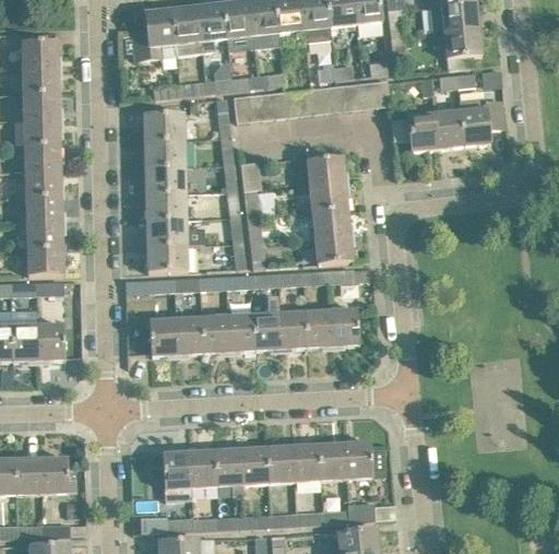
[(249,0),(223,3),(227,37),(228,49),(254,46),(249,0)]
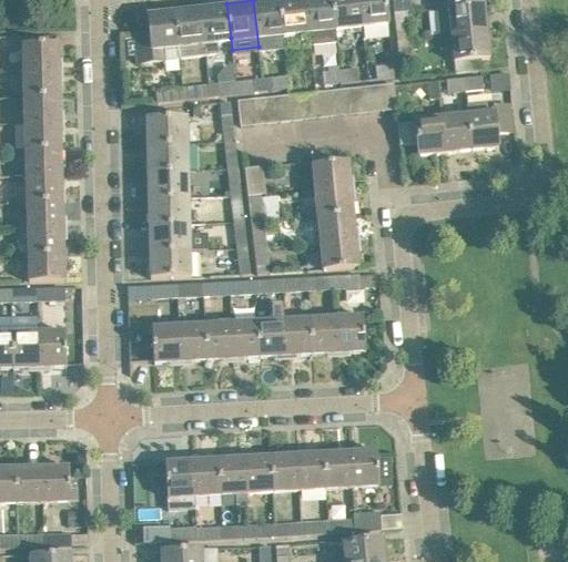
[(253,0),(259,47),(284,44),(283,32),(279,0),(253,0)]
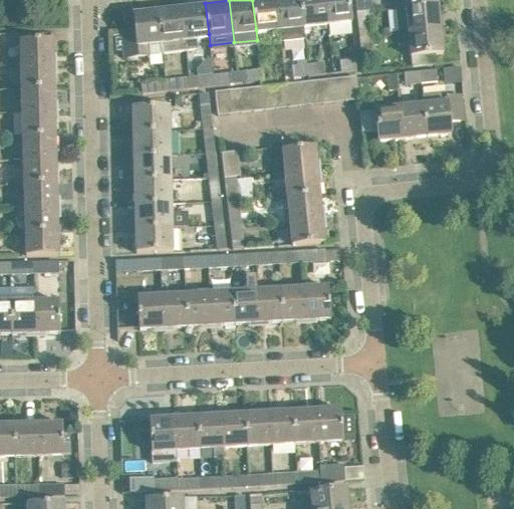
[(269,38),(281,36),(276,0),(252,0),(256,29),(267,28),(269,38)]
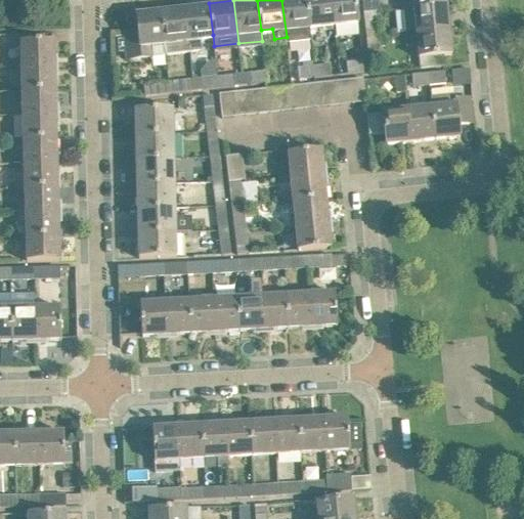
[(310,35),(306,0),(281,0),(287,37),(310,35)]
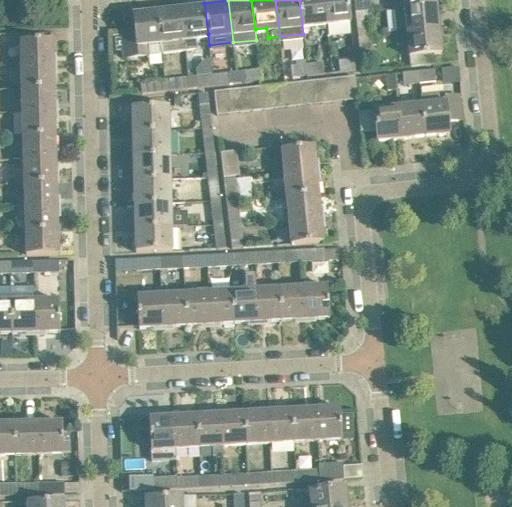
[(302,24),(326,21),(323,0),(299,0),(303,34),(304,34),(302,24)]
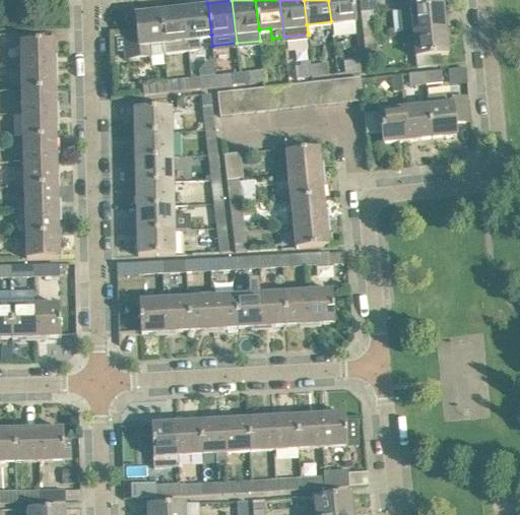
[(328,0),(331,21),(355,18),(353,0),(328,0)]
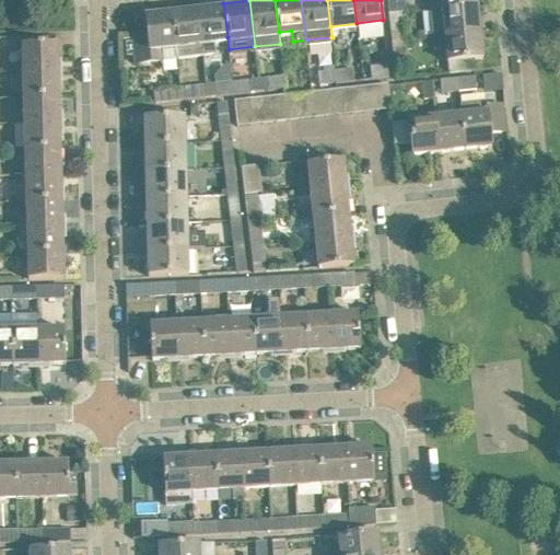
[(387,0),(388,9),(400,8),(406,8),(405,0),(387,0)]
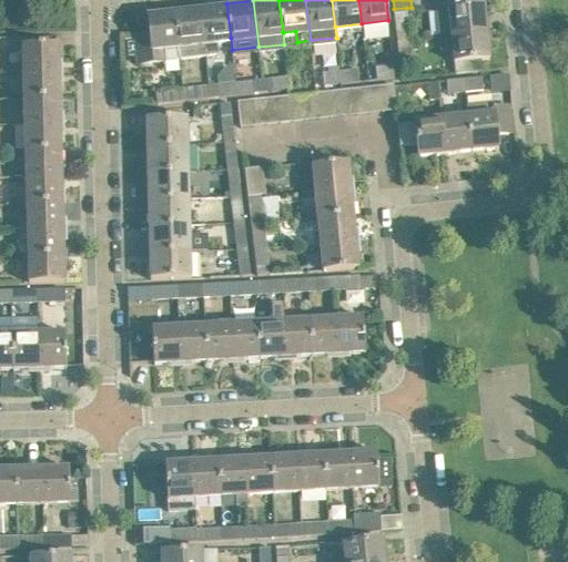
[(486,28),(484,2),(436,7),(438,33),(486,28)]
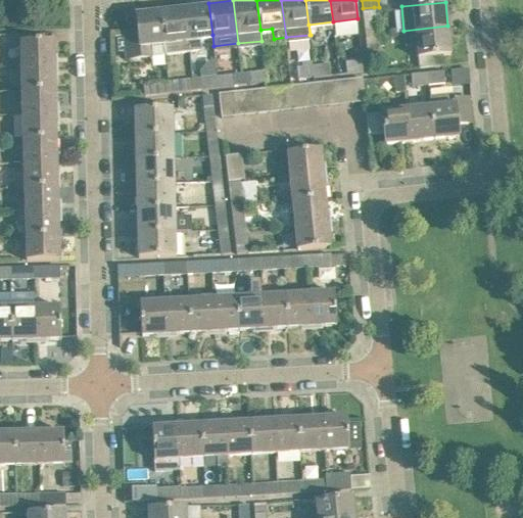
[(200,37),(212,35),(208,3),(185,5),(189,49),(190,49),(189,48),(201,46),(200,37)]
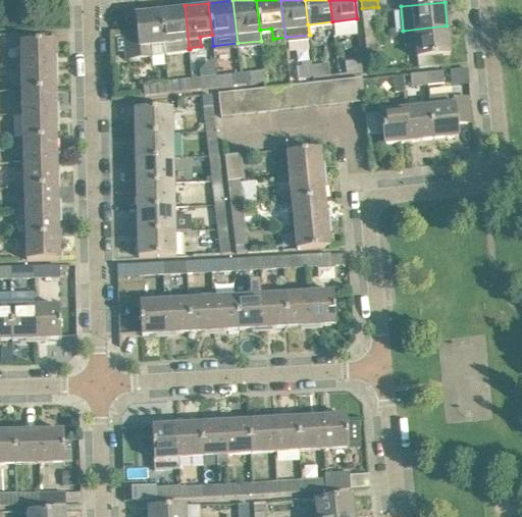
[(189,49),(185,5),(160,8),(164,40),(165,52),(189,49)]
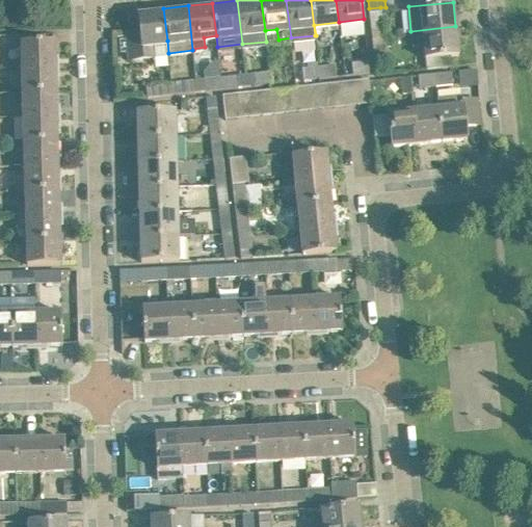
[(372,34),(382,33),(384,33),(380,7),(369,8),(372,34)]
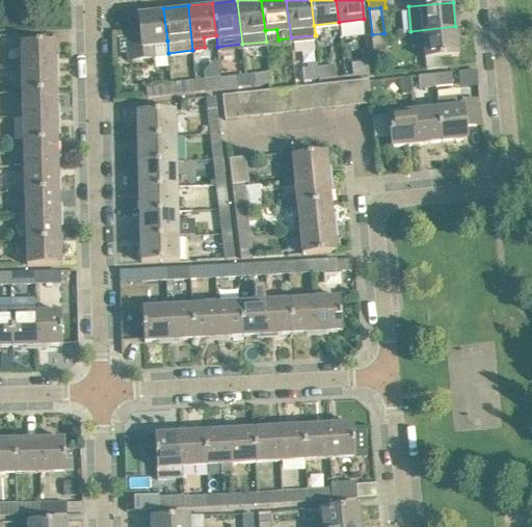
[(126,32),(118,33),(121,46),(127,45),(129,57),(150,55),(155,55),(153,42),(167,41),(163,8),(138,11),(139,27),(126,28),(126,31),(126,32)]
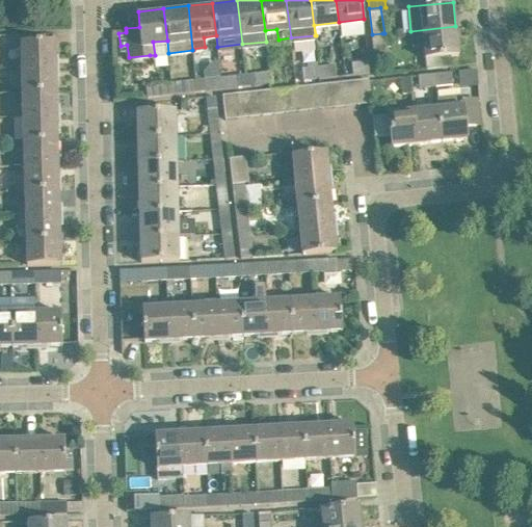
[(425,55),(458,52),(455,26),(410,31),(413,44),(424,43),(425,55)]
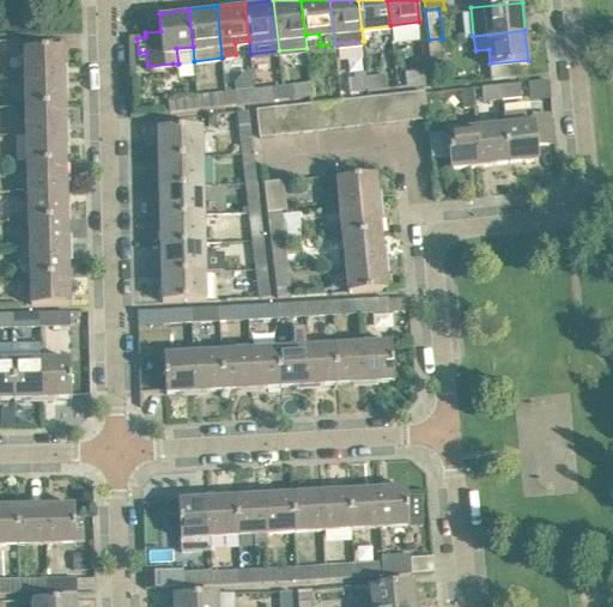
[(443,38),(441,38),(429,40),(431,67),(447,67),(443,38)]
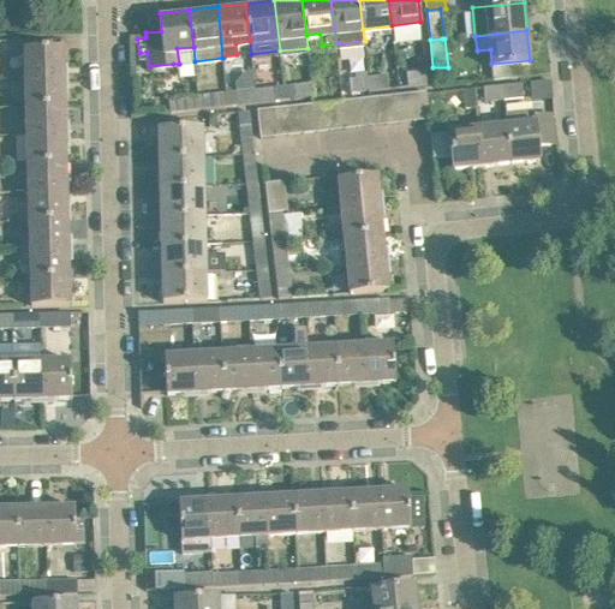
[(25,73),(64,72),(63,43),(24,45),(25,73)]
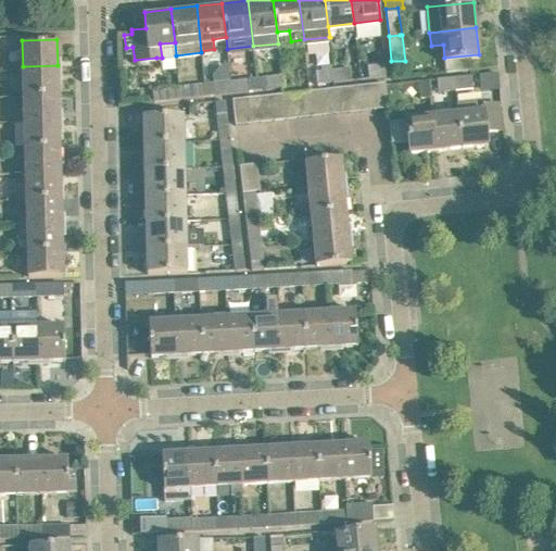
[(384,60),(367,62),(368,74),(386,72),(384,60)]
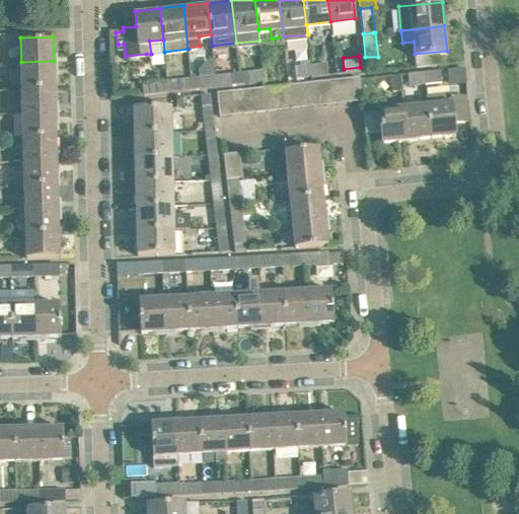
[(326,59),(310,61),(310,63),(308,63),(309,68),(312,68),(313,73),(328,71),(327,70),(326,59)]
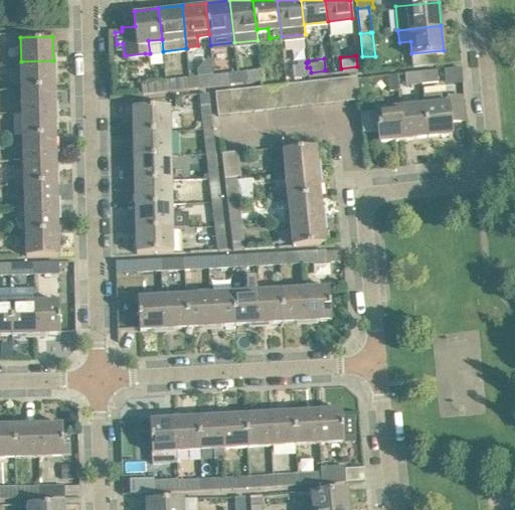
[(53,85),(53,60),(21,61),(22,86),(53,85)]
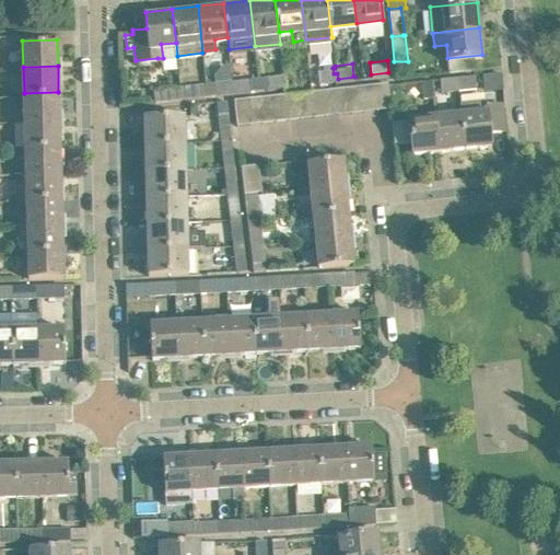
[(338,79),(337,73),(334,73),(333,68),(335,68),(335,66),(317,68),(318,81),(338,79)]
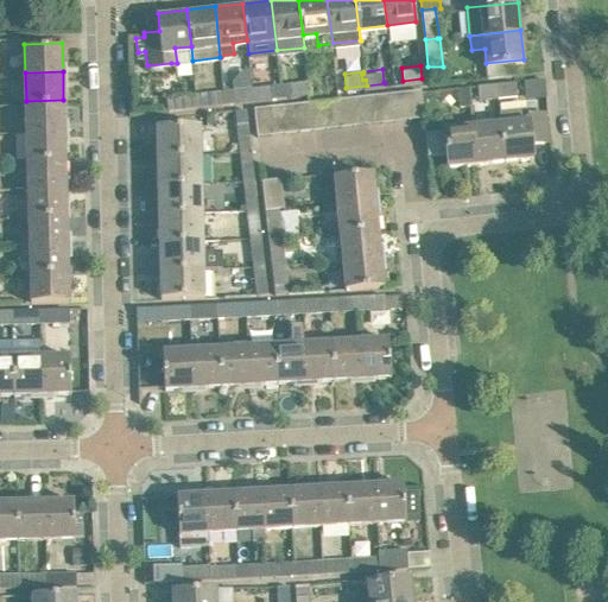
[(544,73),(525,75),(527,93),(546,90),(544,73)]
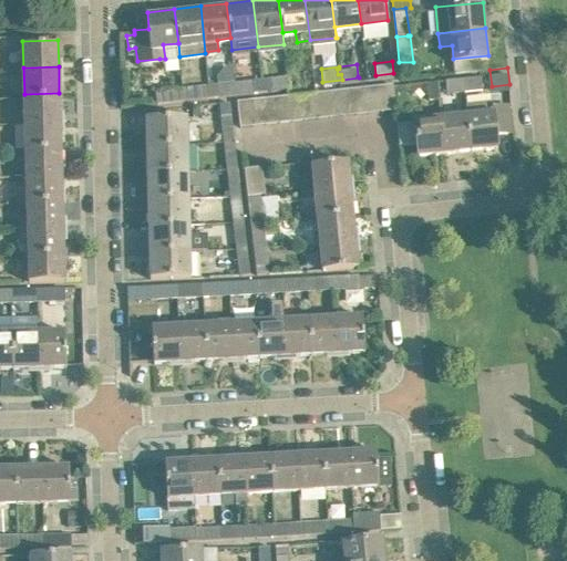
[(287,72),(260,74),(263,89),(288,85),(287,72)]
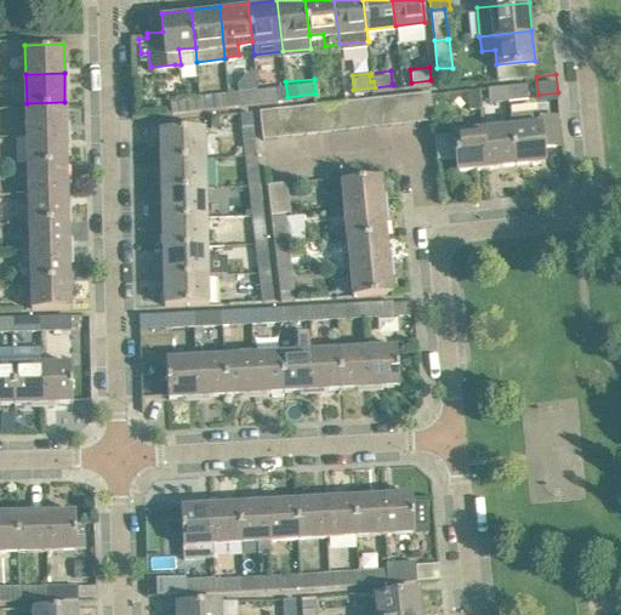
[(505,81),(506,92),(510,92),(510,96),(528,94),(527,79),(505,81)]
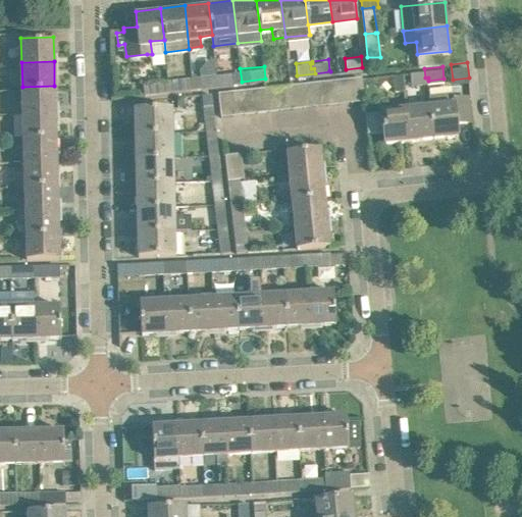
[(242,82),(240,68),(216,71),(216,74),(214,74),(214,80),(217,80),(218,84),(242,82)]
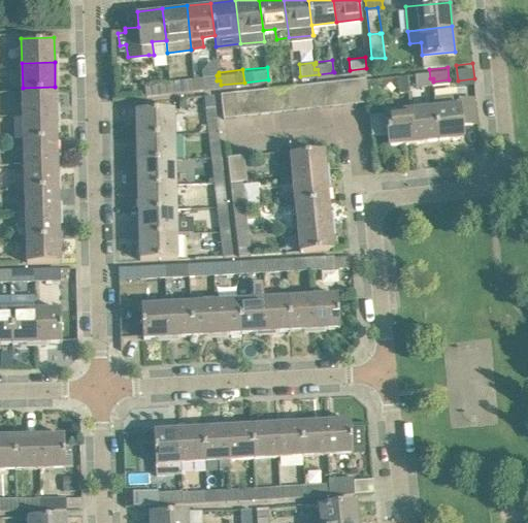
[(433,82),(433,78),(430,78),(429,69),(415,71),(416,83),(433,82)]
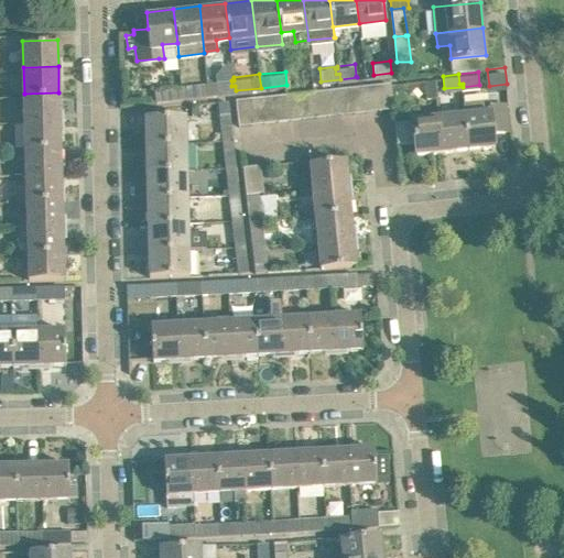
[(234,80),(234,77),(207,79),(209,94),(236,90),(235,86),(231,86),(231,80),(234,80)]
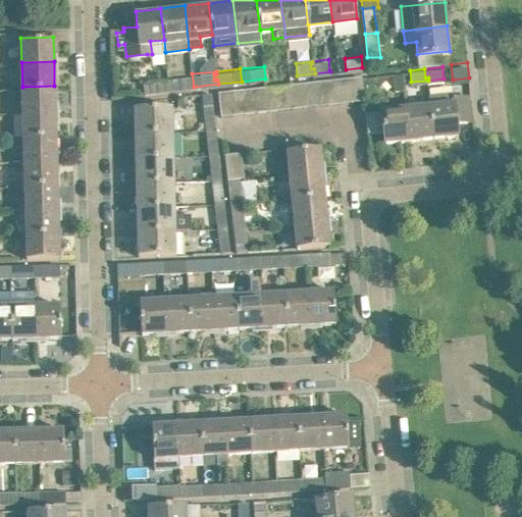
[(402,71),(394,72),(395,89),(404,88),(402,71)]
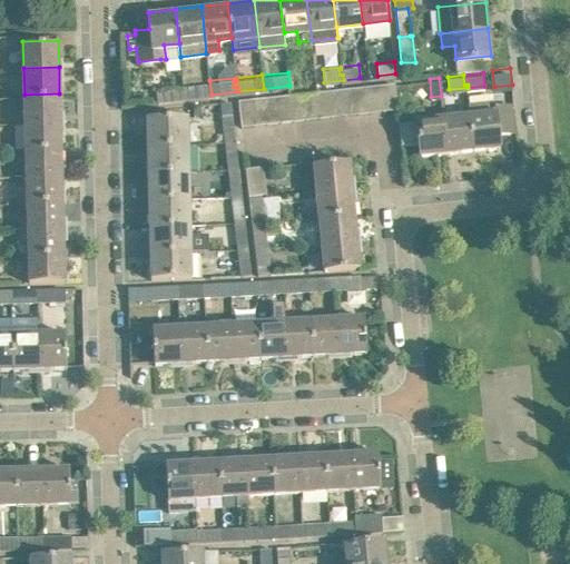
[(212,95),(209,80),(183,83),(184,86),(182,86),(182,92),(186,91),(186,97),(212,95)]
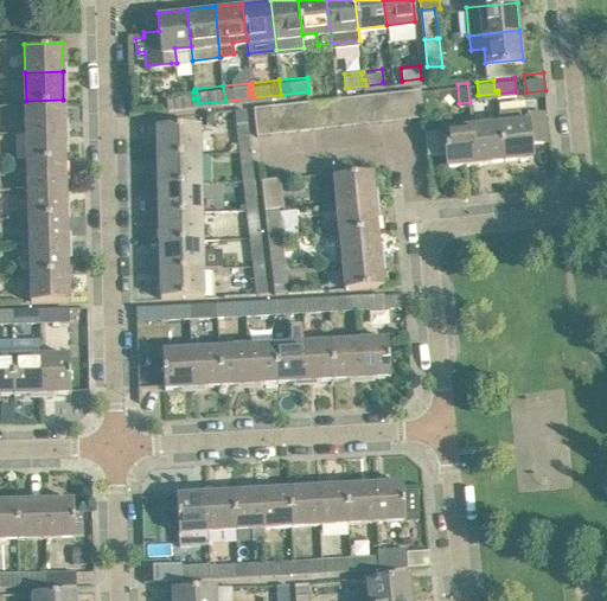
[(423,114),(421,88),(421,85),(407,88),(409,115),(423,114)]
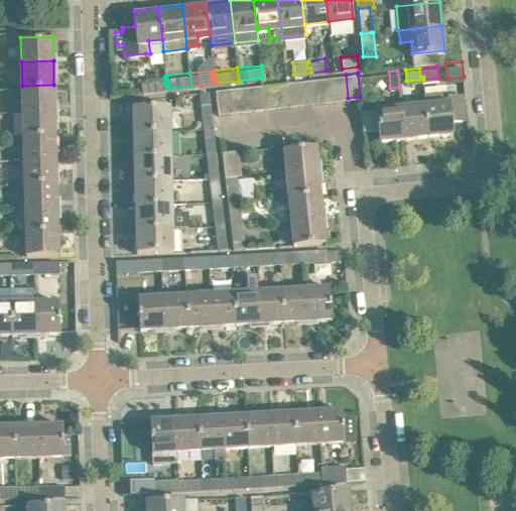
[(346,75),(334,76),(337,99),(348,98),(346,75)]
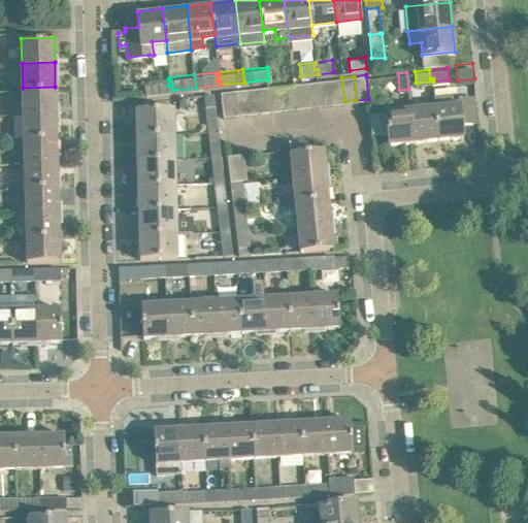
[(169,77),(147,79),(150,93),(172,90),(172,85),(168,86),(168,79),(170,79),(169,77)]
